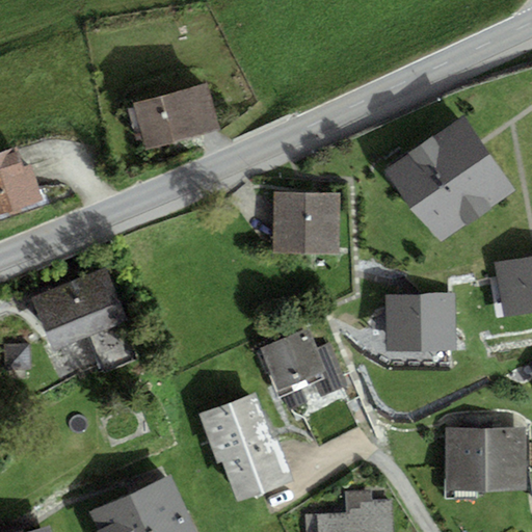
[(207,85),(134,104),(147,150),(219,131),(207,85)]
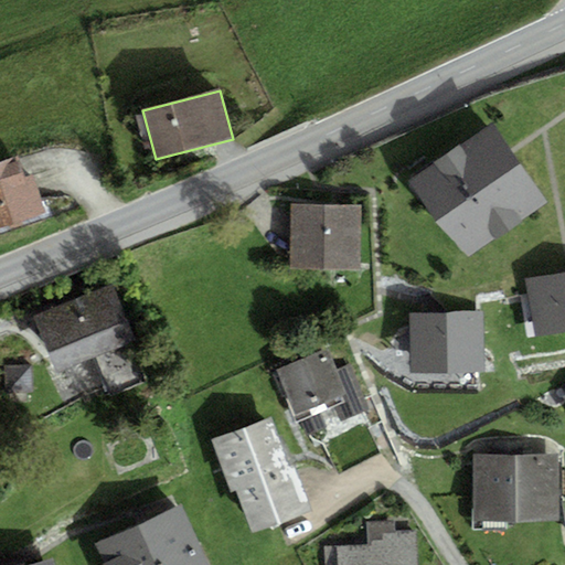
[(507,146),(492,126),(413,184),(469,260),(548,202),(511,152),(507,146)]
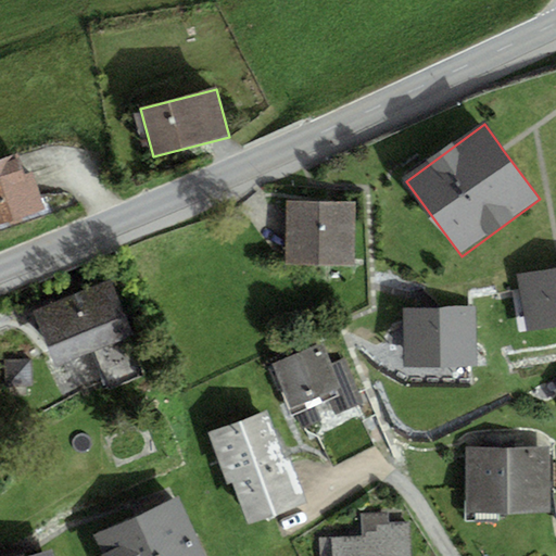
[(16,153),(0,159),(0,227),(46,212),(32,173),(24,175),(16,153)]
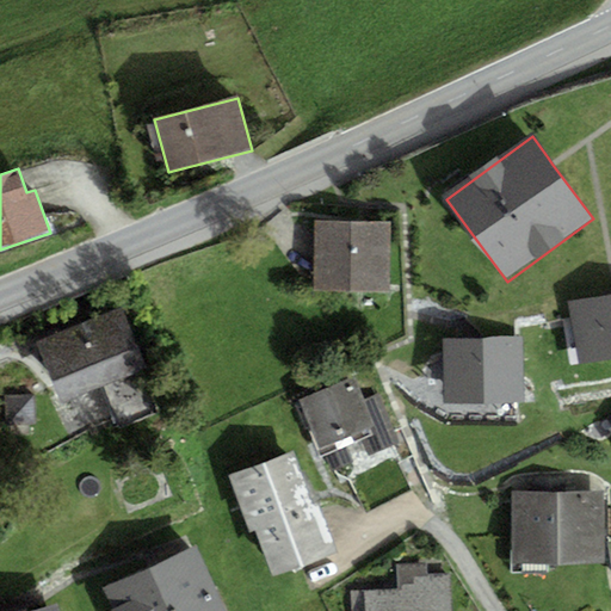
[(388,222),(314,222),(314,291),(388,291),(388,222)]
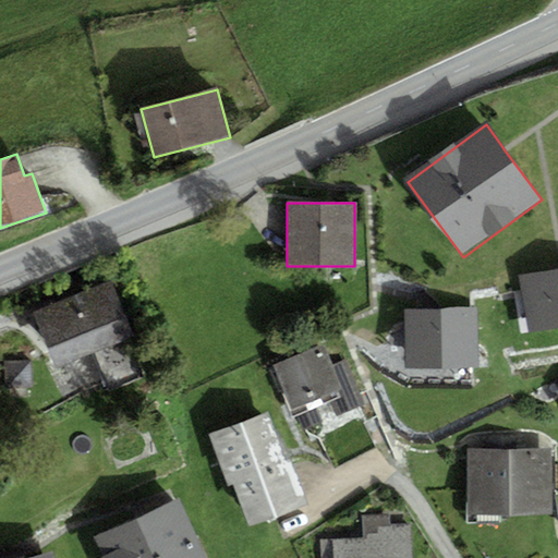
[(557,270),(521,278),(531,332),(557,327),(557,270)]
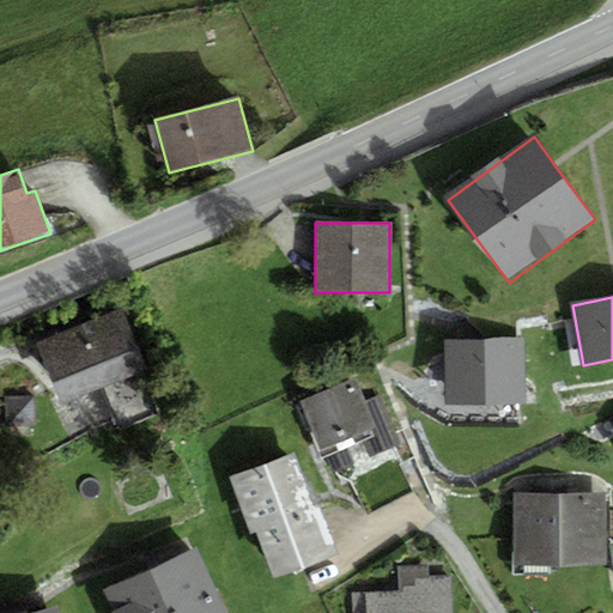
[(125,302),(38,334),(60,389),(145,358),(125,302)]
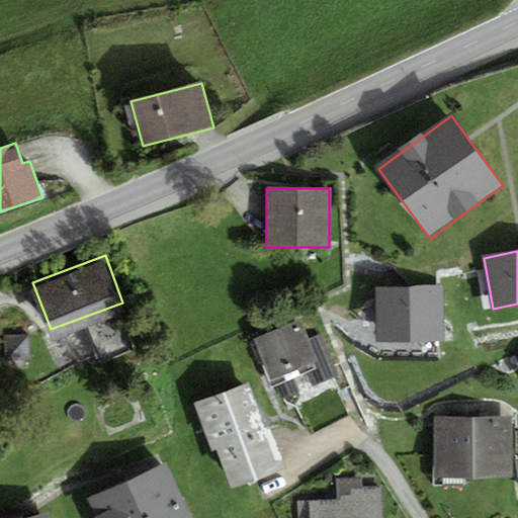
[(442,288),(375,289),(376,343),(443,341),(442,288)]
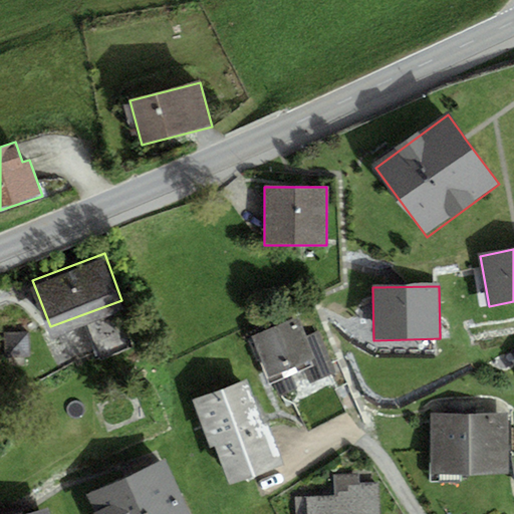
[(296,318),(254,335),(270,376),(313,358),(296,318)]
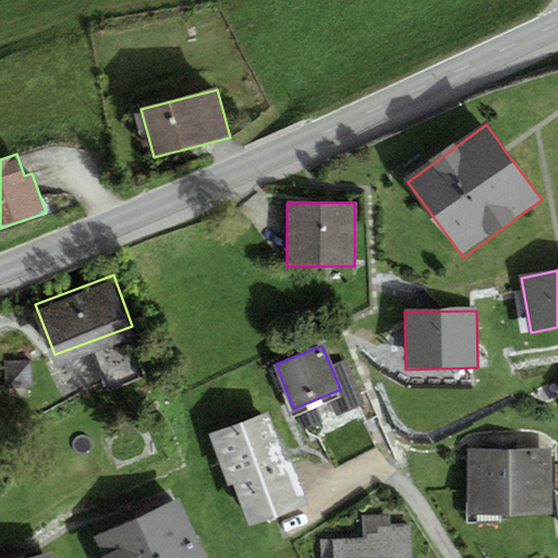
[(267,415),(210,436),(229,485),(235,483),(251,523),(305,504),(291,463),(284,464),(267,415)]
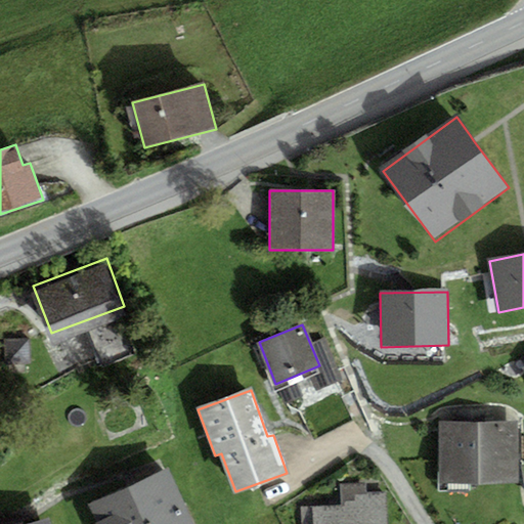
[(523,422),(445,422),(445,481),(523,481),(523,422)]
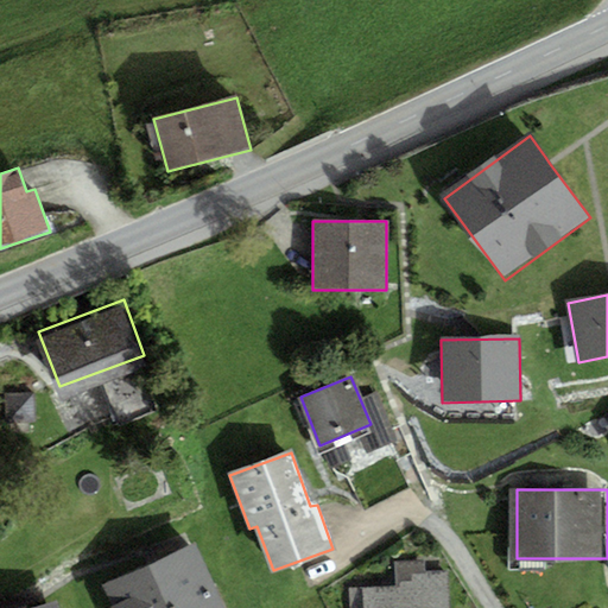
[(236,607),(208,542),(118,582),(128,607),(236,607)]
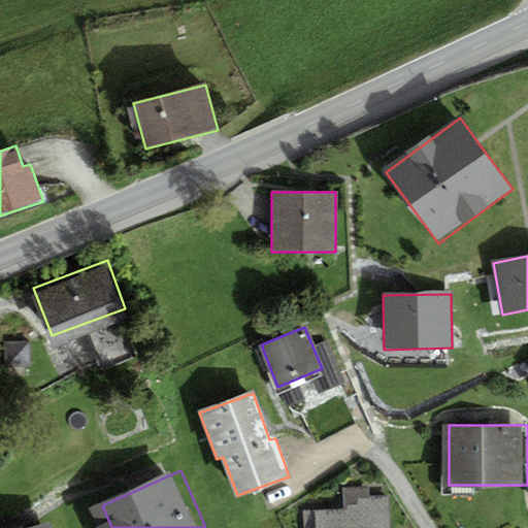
[(351,513),(321,514),(322,527),(396,527),(395,500),(374,501),(374,489),(350,491),(351,513)]
